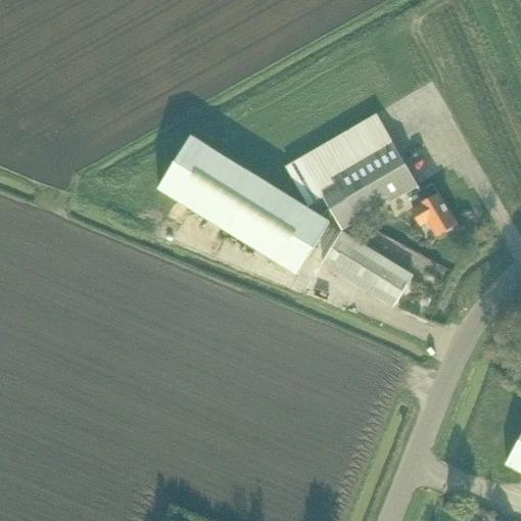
[(442,14),(446,31),(459,28),(455,10),(442,14)]
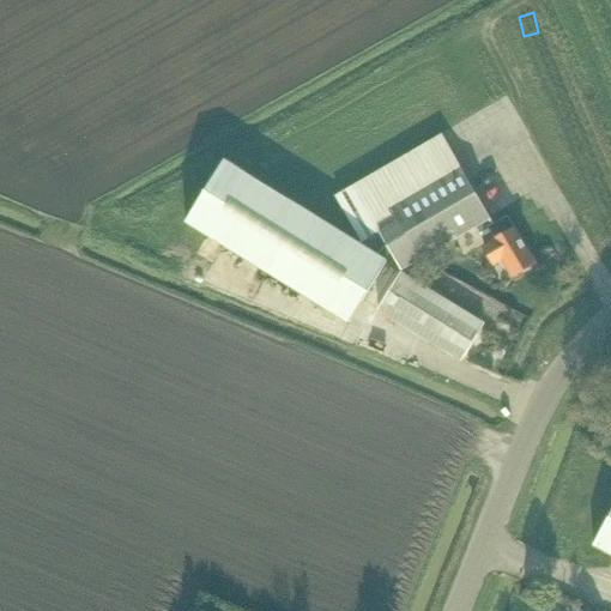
[(501,217),(492,222),(491,222),(458,165),(458,167),(440,134),(334,194),(362,240),(358,242),(223,157),(185,218),(348,321),(386,260),(377,254),(386,243),(401,268),(473,225),(484,244),(483,244),(492,262),(501,258),(512,274),(534,261),(513,225),(510,222),(507,224),(501,217)]
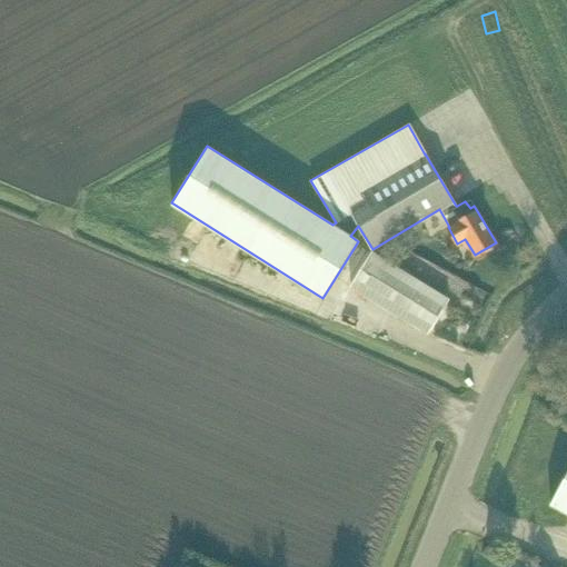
[(426,334),(447,298),(369,250),(348,286),(426,334)]
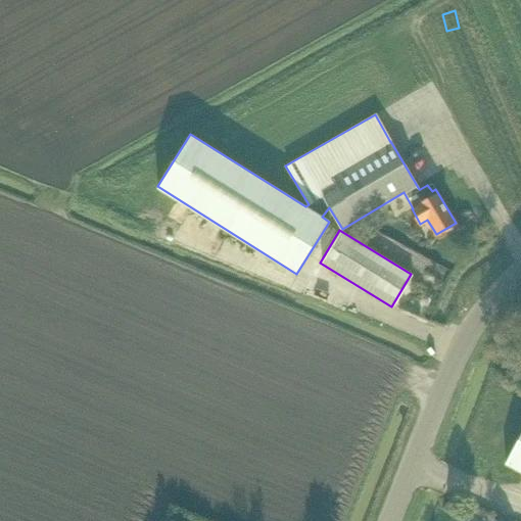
[(520,471),(520,432),(505,463),(520,471)]
